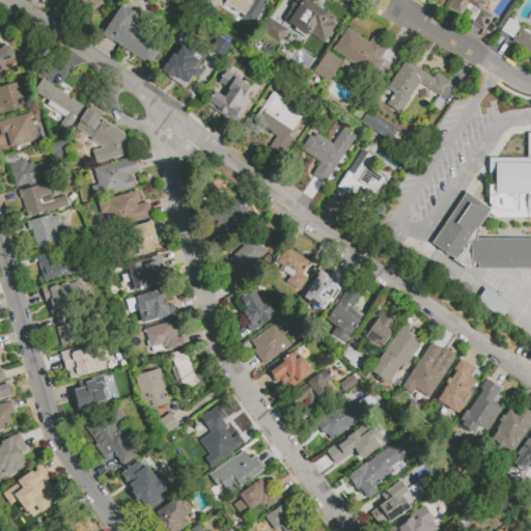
[(103,0),(98,8),(86,0),(84,3),(79,0),(103,0)]
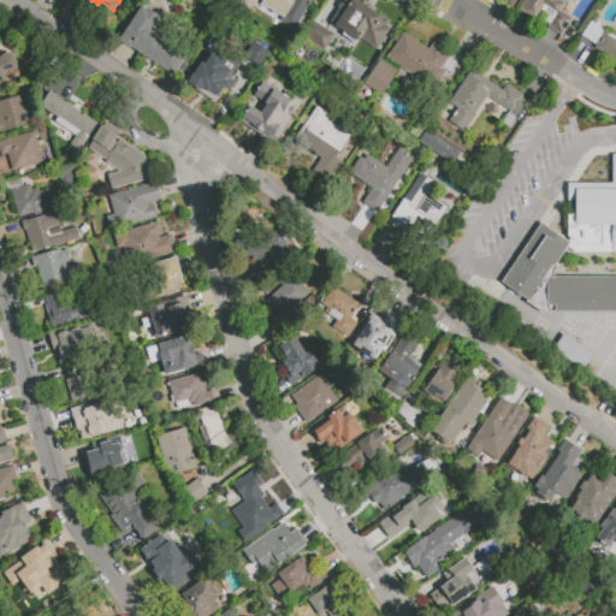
[(312,0),(309,5),(294,30),(279,21),(283,17),(261,4),(262,0),(312,0)]
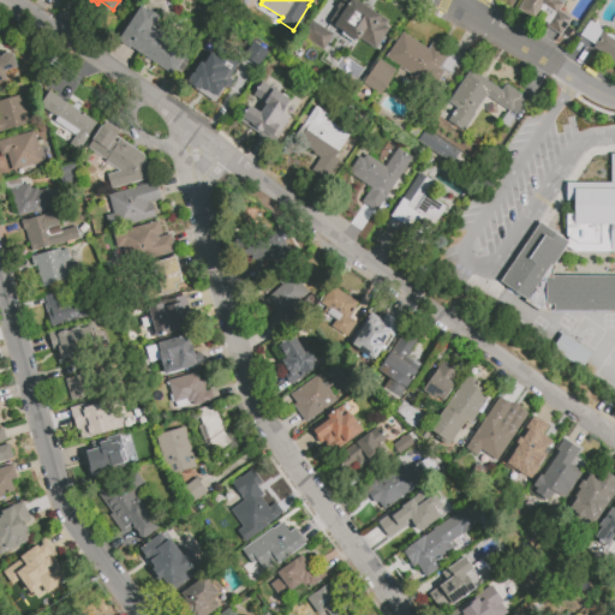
[(330,21),(341,0),(360,0),(389,21),(386,27),(390,29),(378,48),(362,37),(359,40),(330,21)]
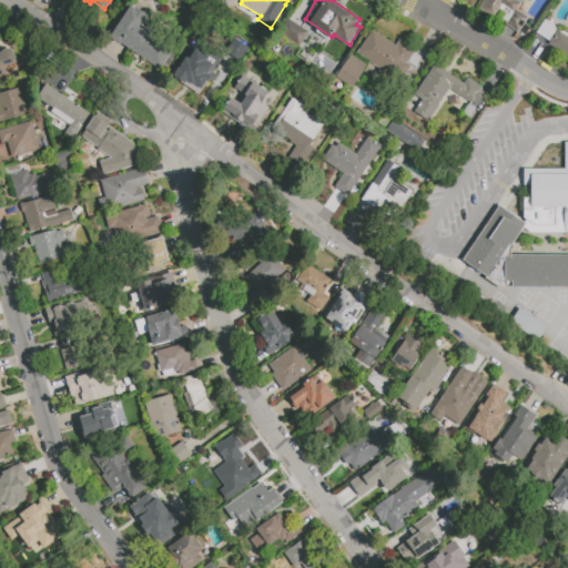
[(523,0),(516,10),(528,18),(518,32),(504,23),(509,17),(499,10),(493,13),(482,10),(480,4),(483,0),(523,0)]
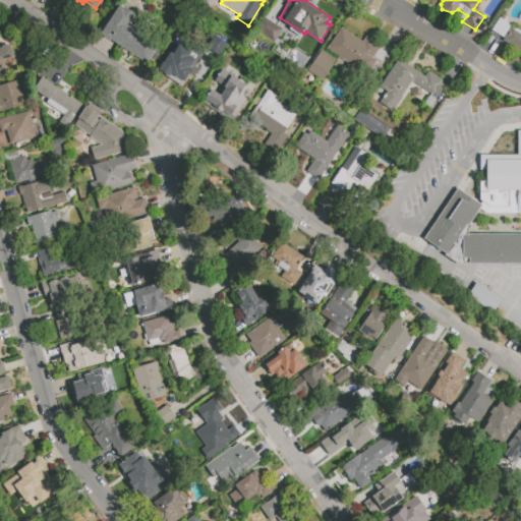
[(120,5),(124,8),(124,7),(135,13),(129,23),(159,43),(147,62),(111,40),(110,41),(101,35),(120,5)]
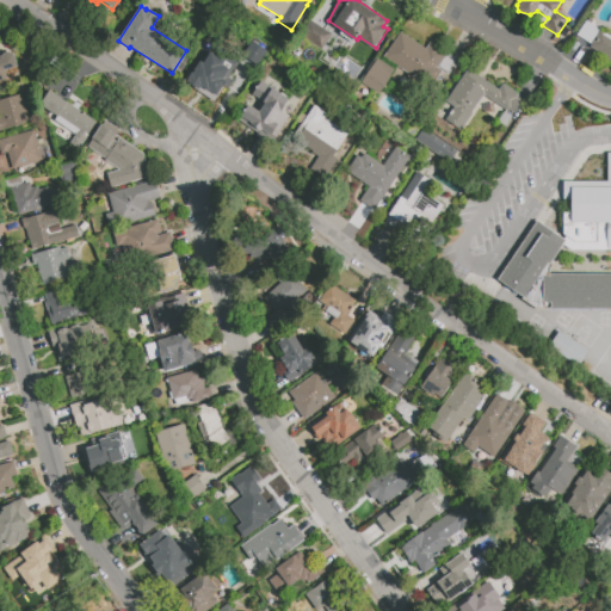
[(310,20),(331,35),(321,49),(300,34),(310,20)]
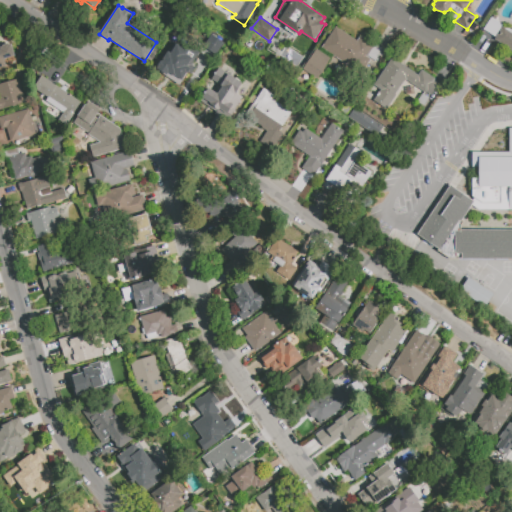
[(490,17),(483,29),(494,37),(502,25),(490,17)]
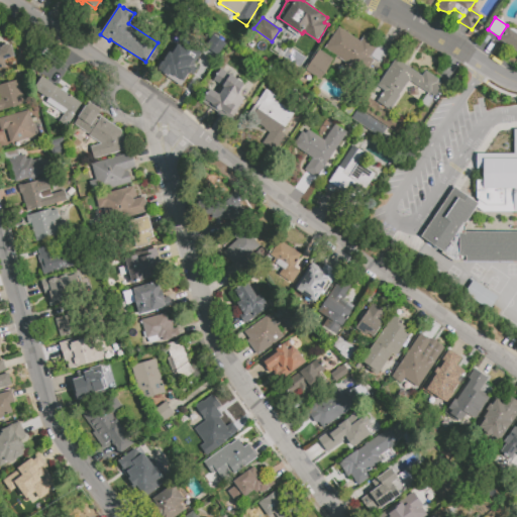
[(516,52),(499,39),(509,25),(516,30),(516,52)]
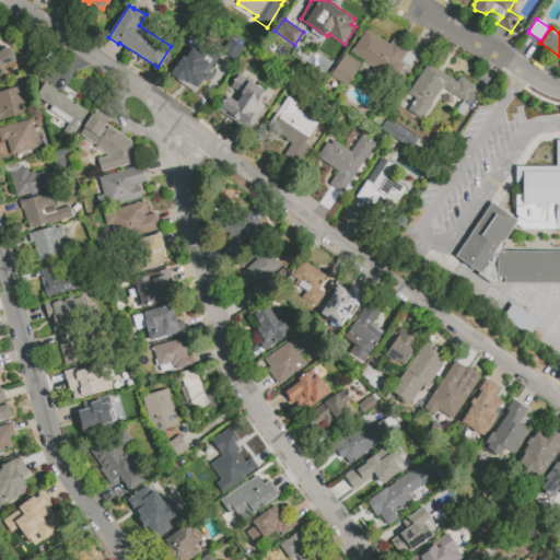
[(351,51),(368,30),(391,46),(396,38),(410,48),(411,47),(421,54),(412,67),(406,63),(396,78),(392,74),(389,77),(351,51)]
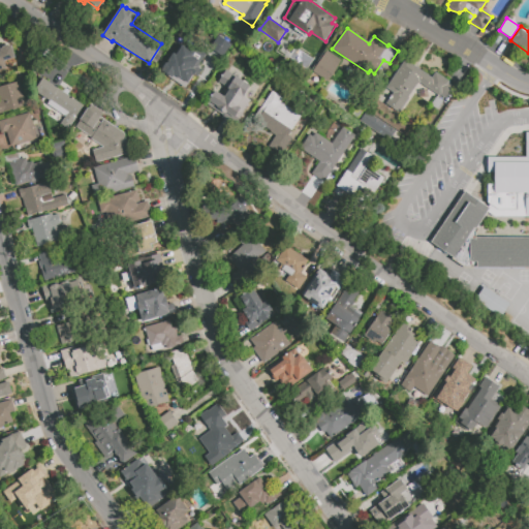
[(219,34),(232,42),(224,56),(211,47),(219,34)]
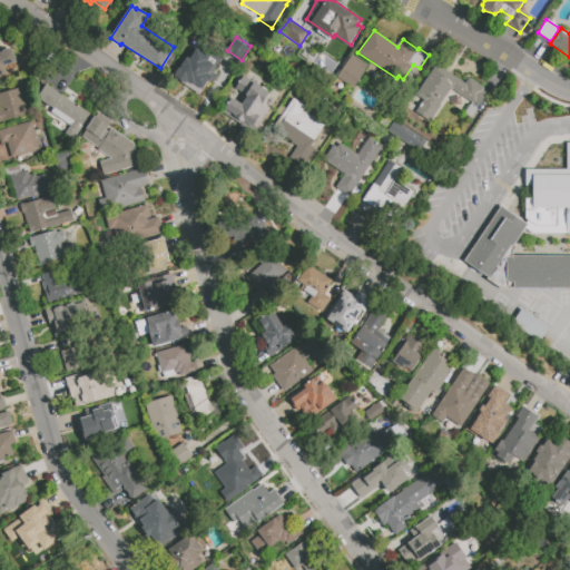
[(198,46),(192,56),(188,53),(175,74),(187,81),(189,79),(196,84),(196,82),(204,87),(209,79),(213,82),(218,75),(213,71),(223,57),(200,42),(198,46)]
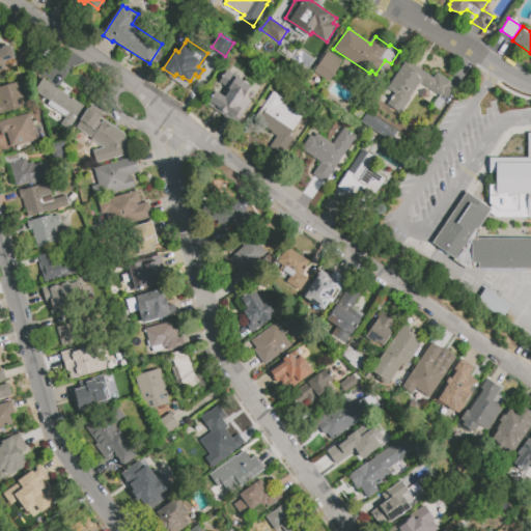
[(0,47),(1,47),(2,45),(7,44),(9,45),(11,45),(16,57),(4,60),(6,67),(0,68),(0,47)]
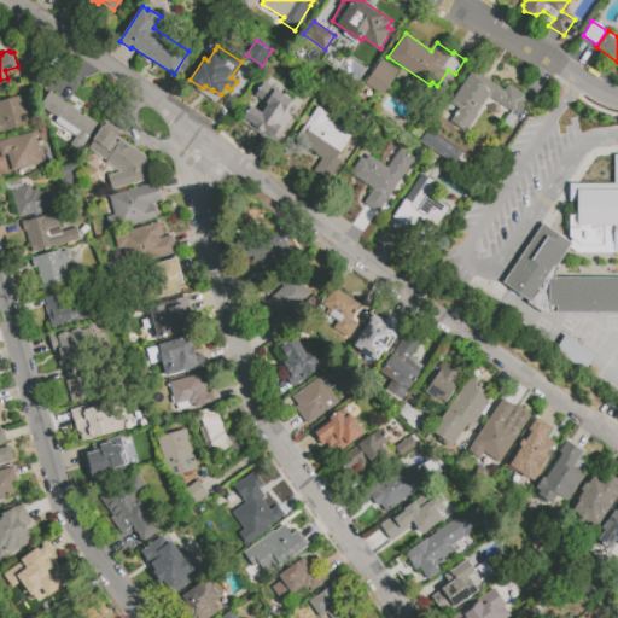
[(365,85),(382,58),(401,71),(384,97),(365,85)]
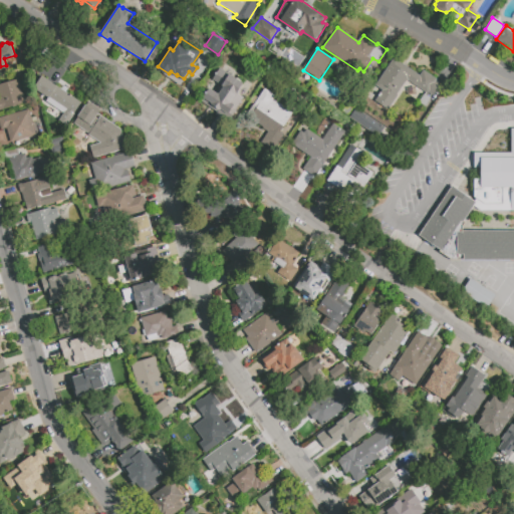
[(375,85),(394,57),(413,71),(419,75),(423,70),(437,78),(436,80),(441,83),(438,88),(434,94),(429,91),(428,92),(407,80),(389,108),(375,100),(382,89),(375,85)]
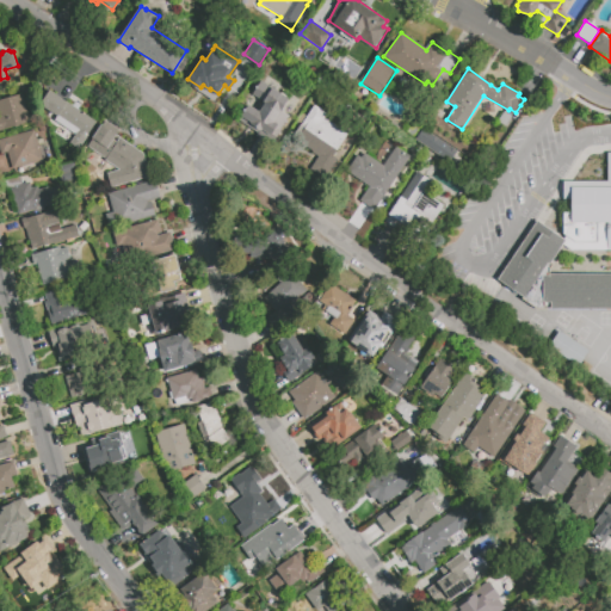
[(263,79),(290,97),(283,110),(290,116),(279,130),(271,143),(257,135),(258,133),(239,119),(250,103),(261,110),(267,102),(253,93),(263,79)]
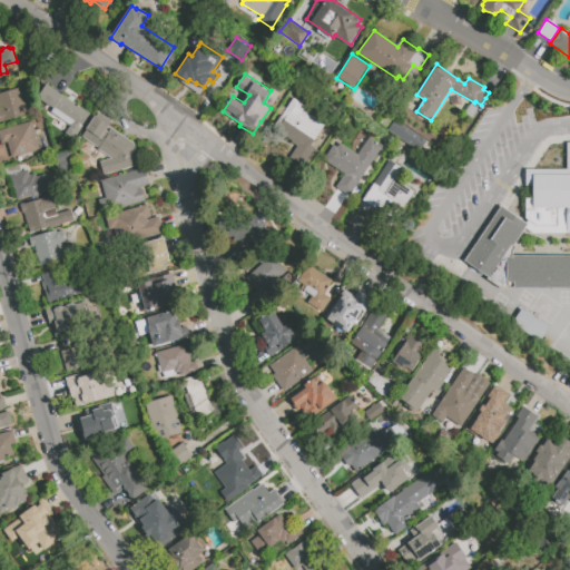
[(47,85),(62,96),(62,95),(91,115),(74,139),(65,134),(74,120),(55,108),(51,111),(43,107),(42,104),(45,100),(39,96),(47,85)]
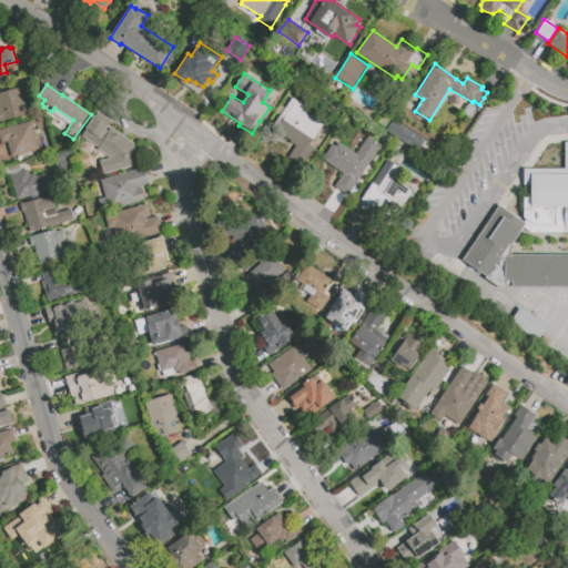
[(0,92),(21,88),(28,114),(18,117),(18,118),(13,119),(0,122),(0,92)]
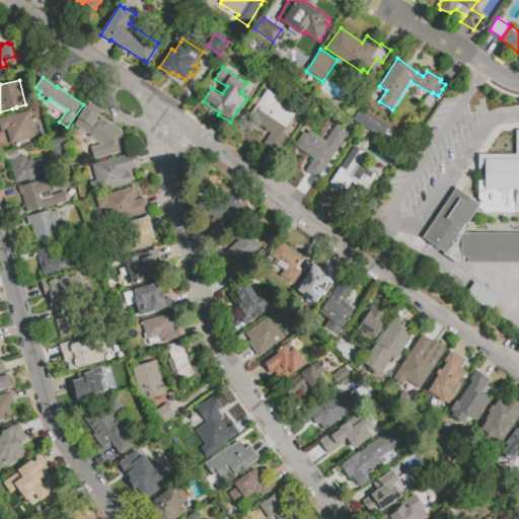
[(268,90),(278,97),(276,100),(287,108),(289,105),(297,112),(283,134),(288,137),(278,152),(264,144),(271,133),(266,129),(248,119),(256,106),(268,90)]
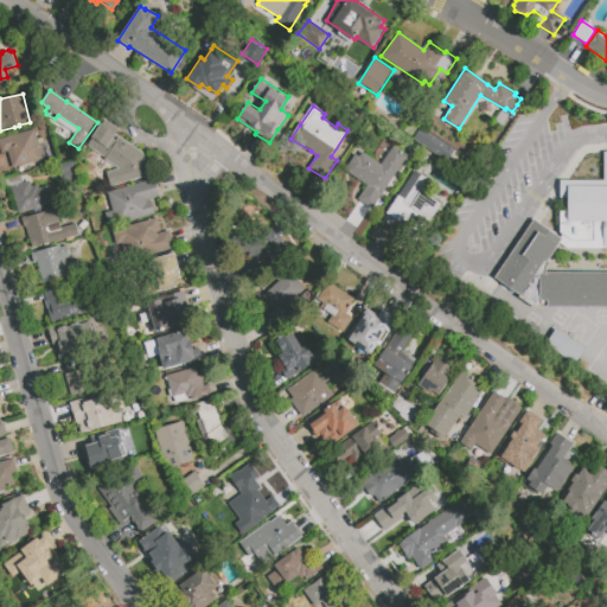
[(500,110),(509,116),(502,127),(493,121),(500,110)]
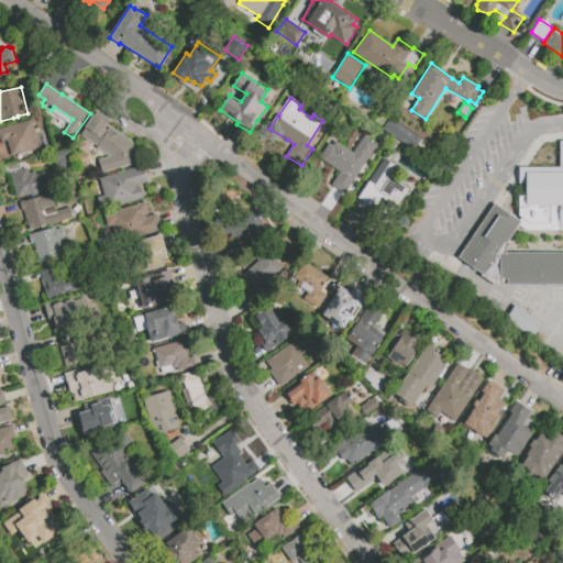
[(383,124),(374,120),(379,112),(387,117),(383,124)]
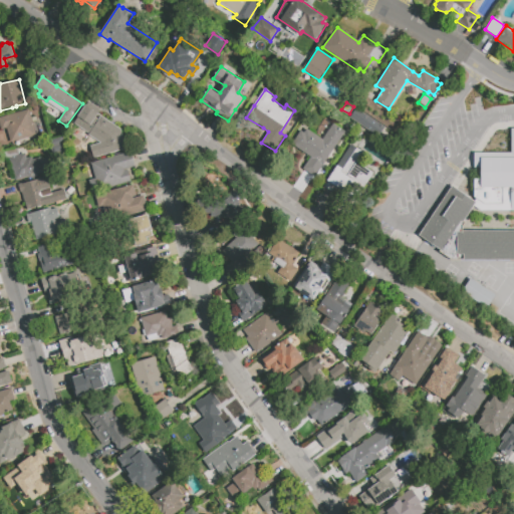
[(100,143),(89,136),(90,134),(73,123),(84,106),(97,114),(95,117),(98,119),(100,116),(124,131),(119,138),(124,137),(129,149),(93,158),(90,146),(100,143)]
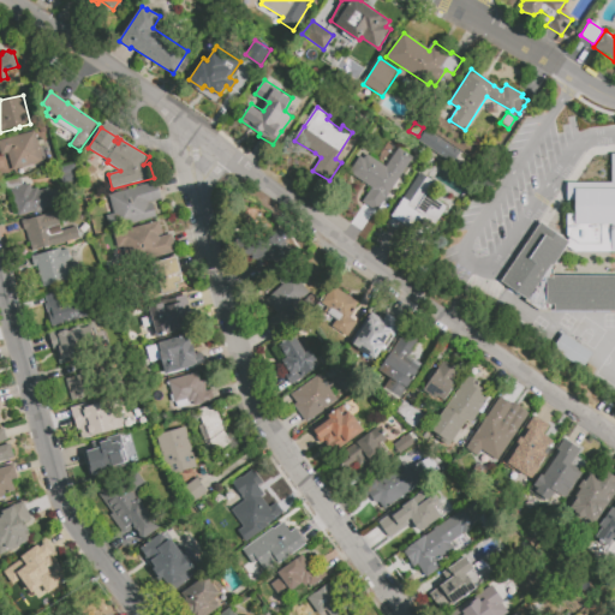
[(427,129),(419,138),(454,162),(461,151),(427,129)]
